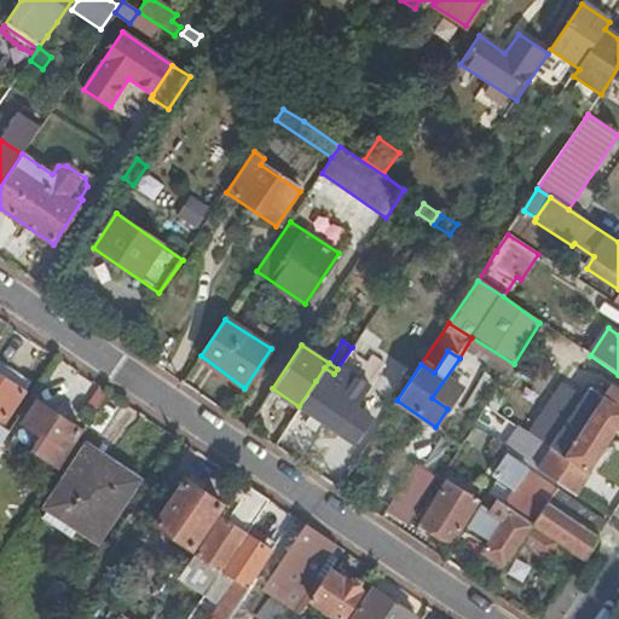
[(30,383),(0,362),(0,441),(7,432),(3,427),(30,383)]
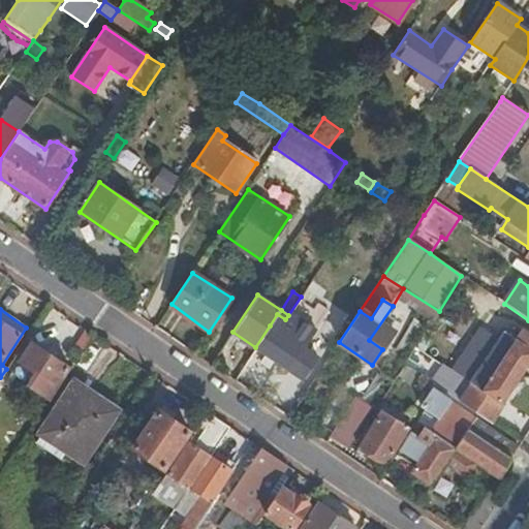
[(270,325),(285,337),(292,324),(285,319),(277,314),(270,325)]
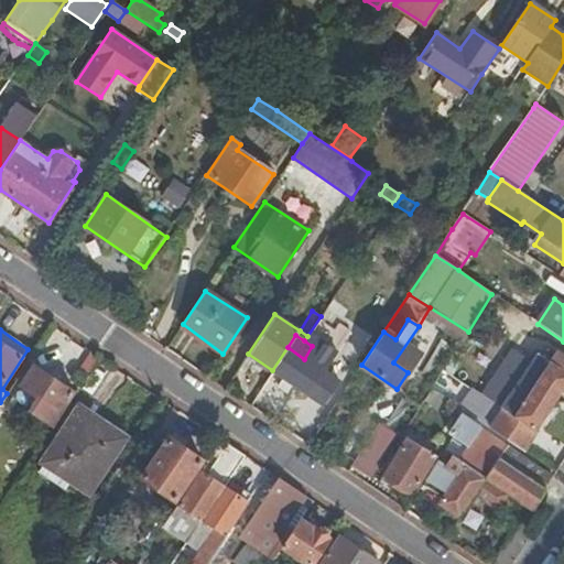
[(304,340),(312,346),(315,343),(307,336),(304,340)]
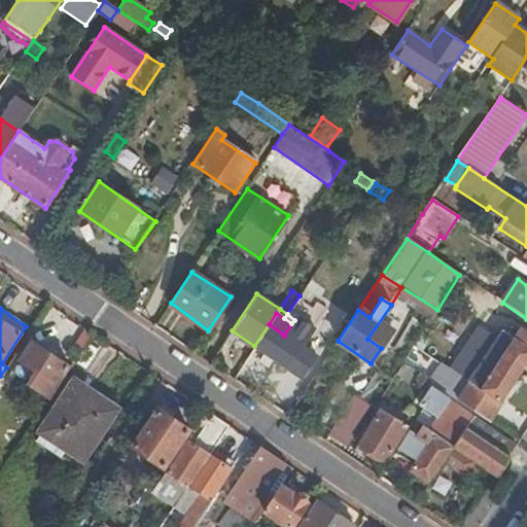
[(269,324),(254,346),(301,378),(316,357),(284,336),(269,324)]
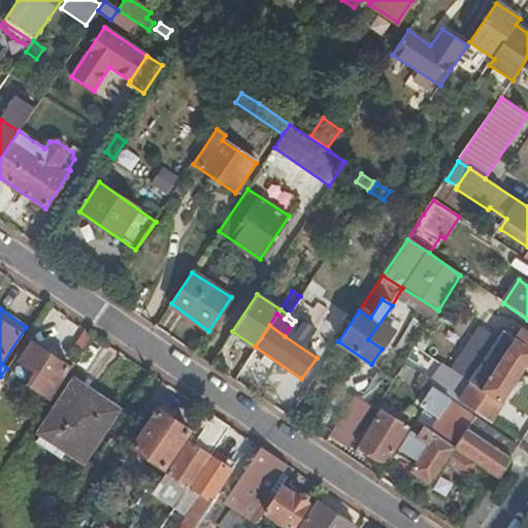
[(527,350),(527,329),(524,326),(515,340),(527,350)]
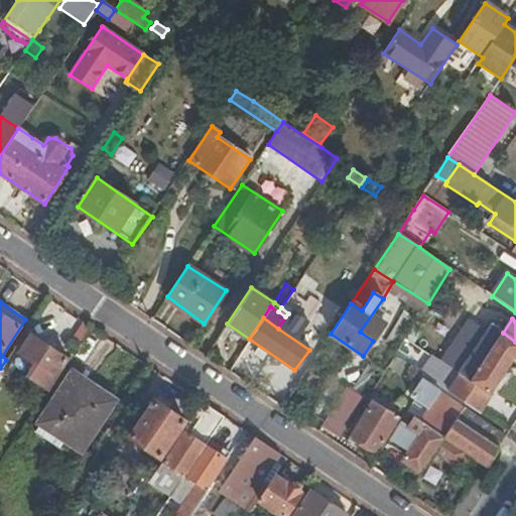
[(469,381),(492,348),(503,333),(491,325),(486,333),(485,333),(458,374),(469,381)]
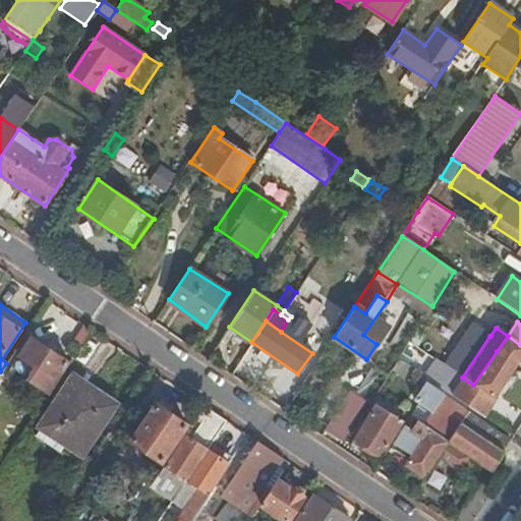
[(520,345),(508,336),(497,351),(516,365),(520,368),(520,345)]
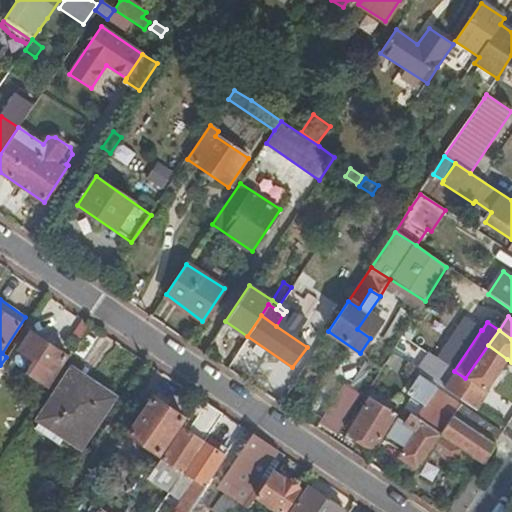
[(18,351),(34,362),(41,366),(33,378),(44,386),(67,355),(31,332),(18,351)]
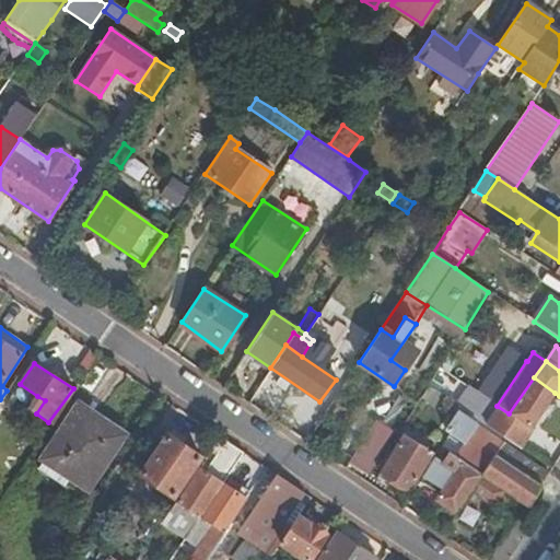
[(457,405),(518,446),(555,393),(534,377),(509,413),(497,406),(469,387),(457,405)]
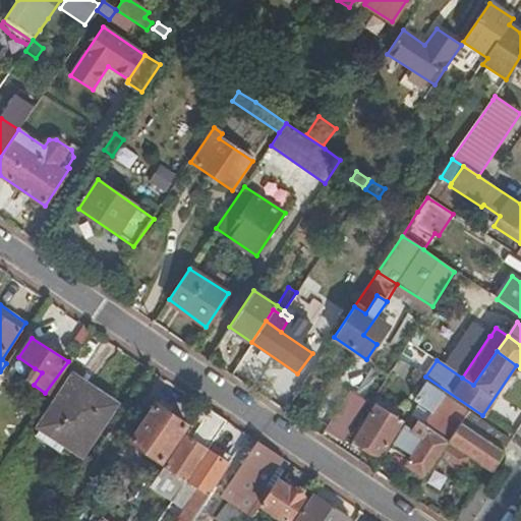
[(399,359),(393,368),(406,377),(411,367),(399,359)]
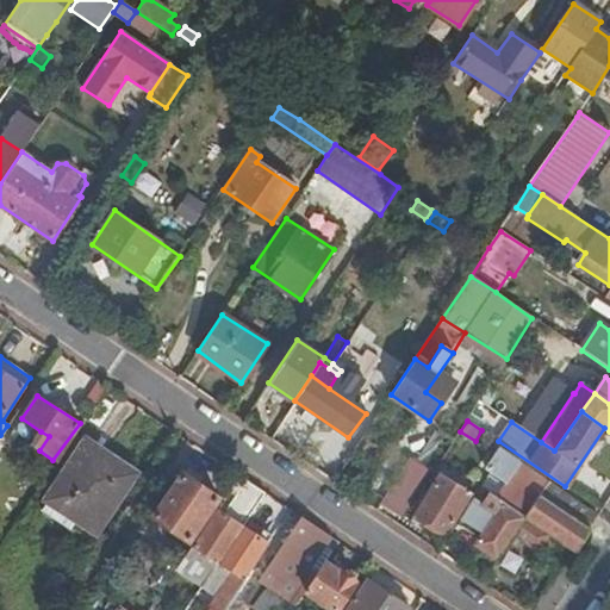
[(49,436),(41,431),(30,446),(39,450),(49,436)]
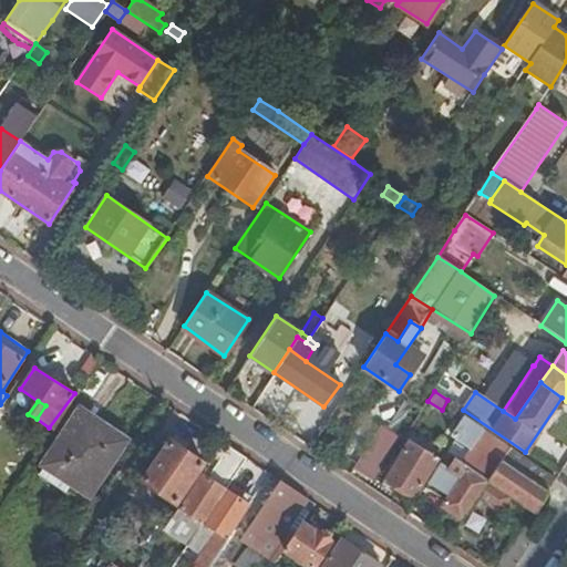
[(79,419),(48,465),(91,493),(124,442),(103,428),(101,433),(79,419)]
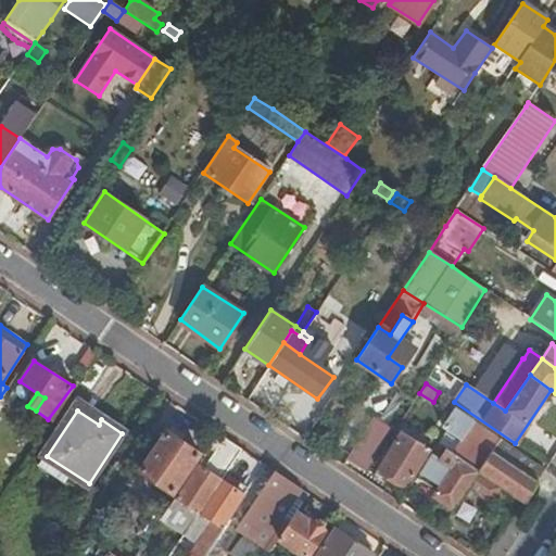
[(479,470),(525,501),(544,471),(454,411),(442,428),(460,440),(452,452),(479,470)]
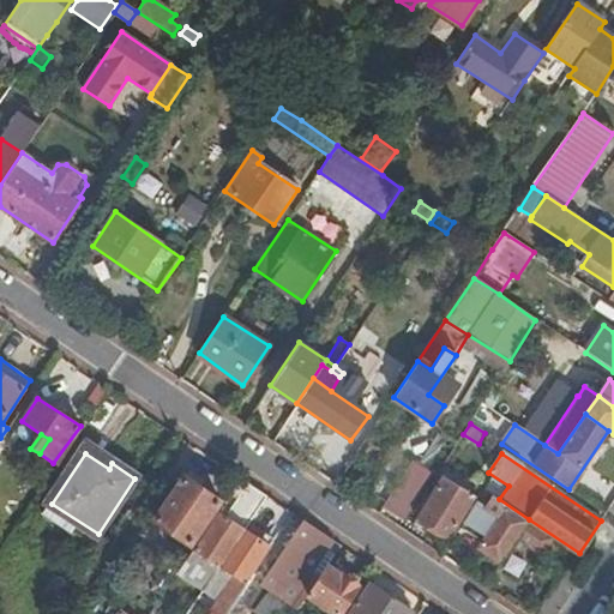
[(410,465),(384,505),(404,519),(431,479),(410,465)]
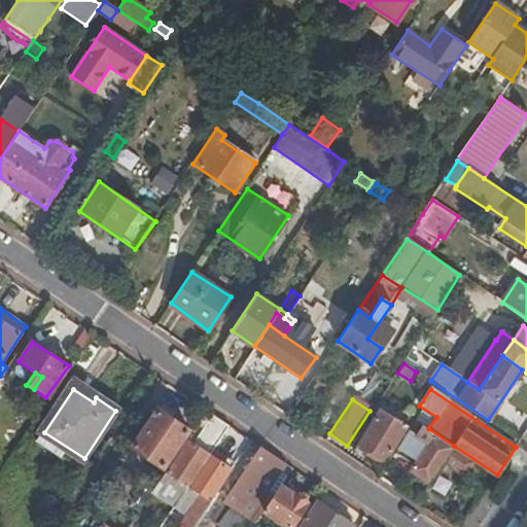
[(167,471),(191,433),(160,411),(134,448),(167,471)]
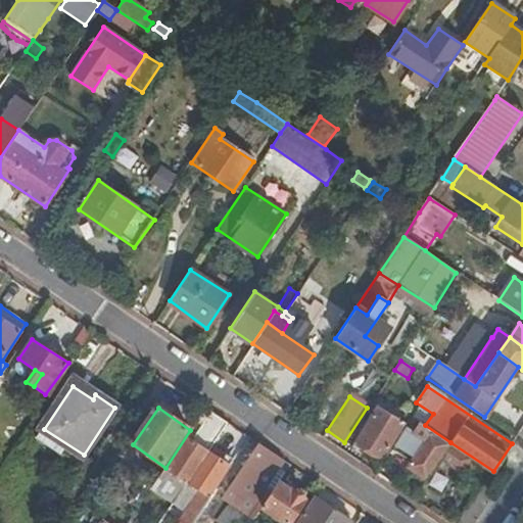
[(357,442),(381,459),(403,425),(377,409),(357,442)]
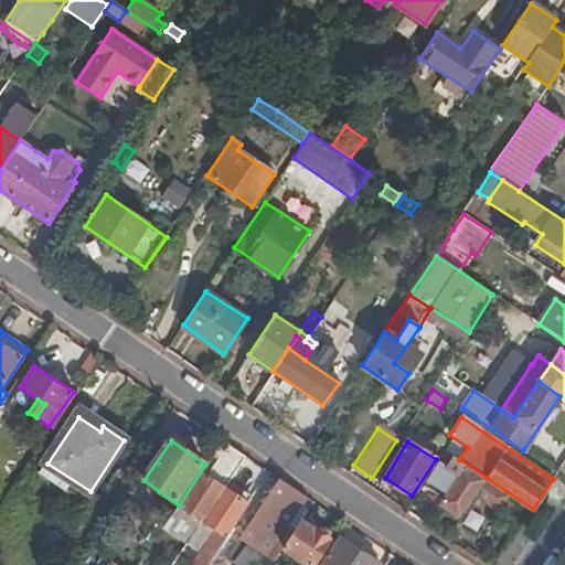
[(224,489),(246,457),(228,445),(206,477),(202,473),(176,512),(181,515),(184,509),(202,521),(224,489)]
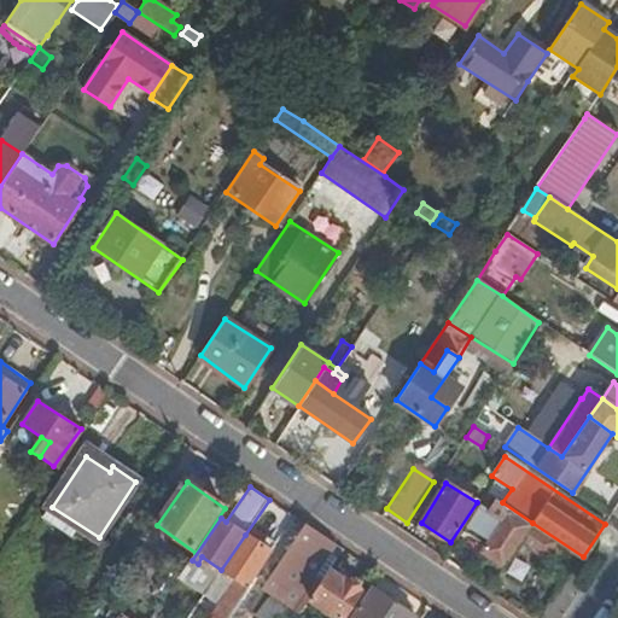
[(488,494),(479,506),(501,520),(481,553),(503,569),(532,524),(488,494)]
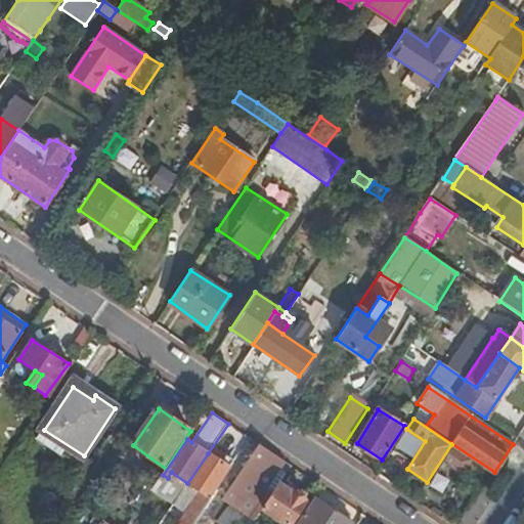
[(242,514),(253,522),(263,508),(279,483),(282,477),(278,473),(286,462),(259,443),(221,499),(228,505),(242,514)]
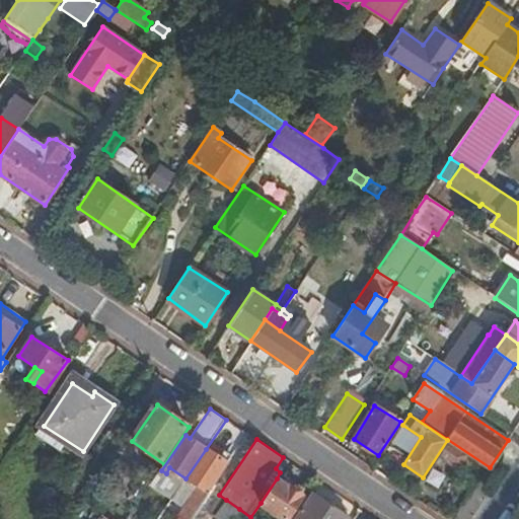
[(179,518),(192,518),(205,500),(204,498),(227,462),(206,449),(186,478),(199,488),(178,518),(179,518)]
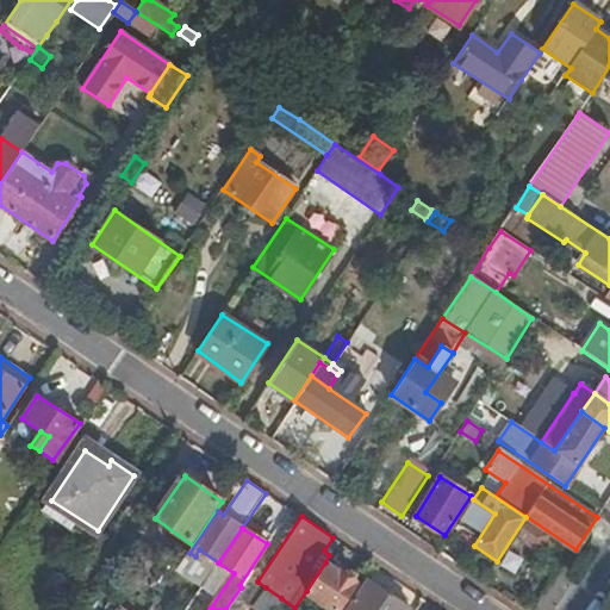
[(325,562),(306,591),(334,609),(342,609),(359,586),(325,562)]
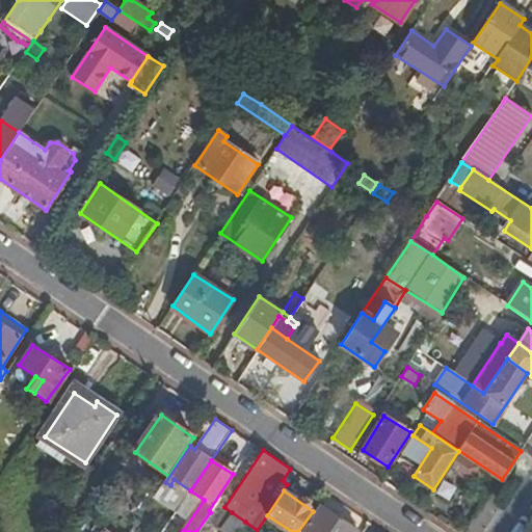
[(224,523),(232,512),(224,507),(218,517),(224,523)]
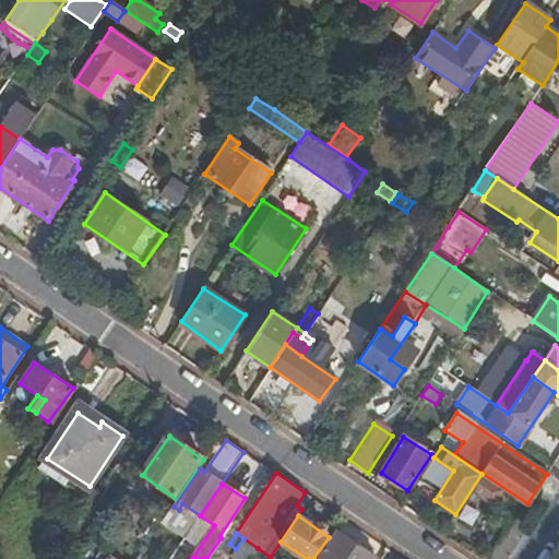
[(375,558),(376,558),(336,533),(318,558),(375,558)]
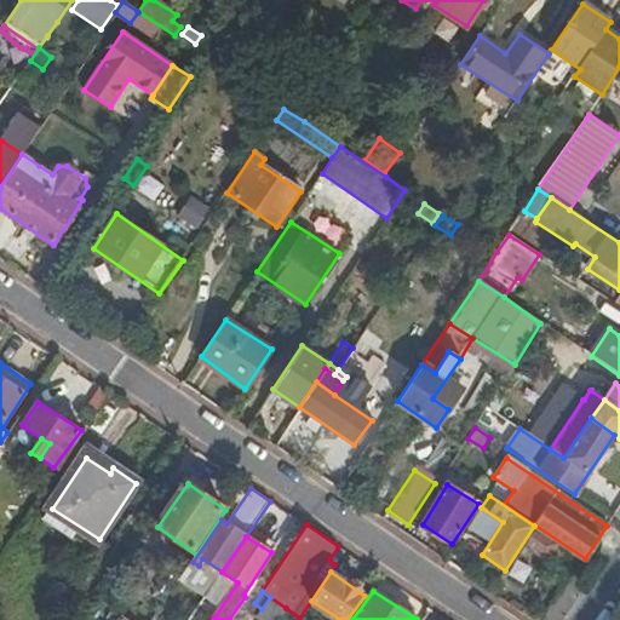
[(277,619),(286,608),(270,597),(262,609),(254,603),(246,615),(253,619),(277,619)]
